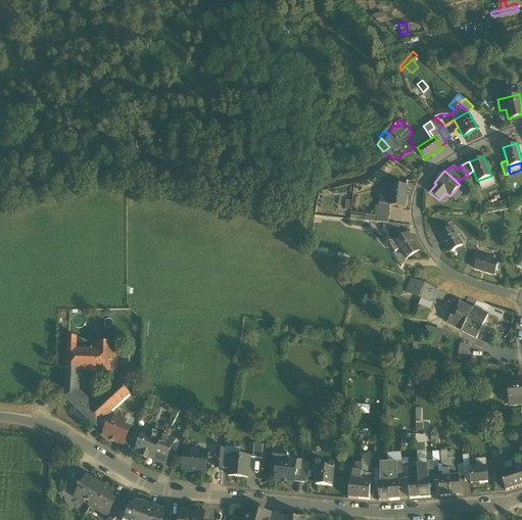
[(491,176),(477,181),(481,190),(494,185),(491,176)]
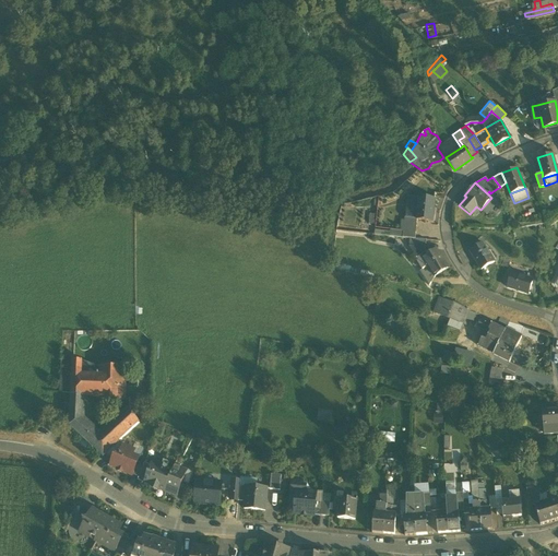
[(415,219),(417,197),(407,196),(405,217),(415,219)]
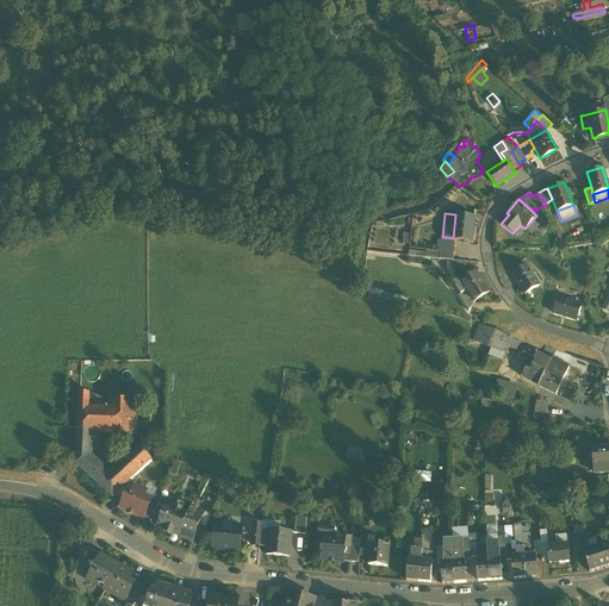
[(454,238),(471,241),(473,217),(455,214),(453,238),(454,238)]
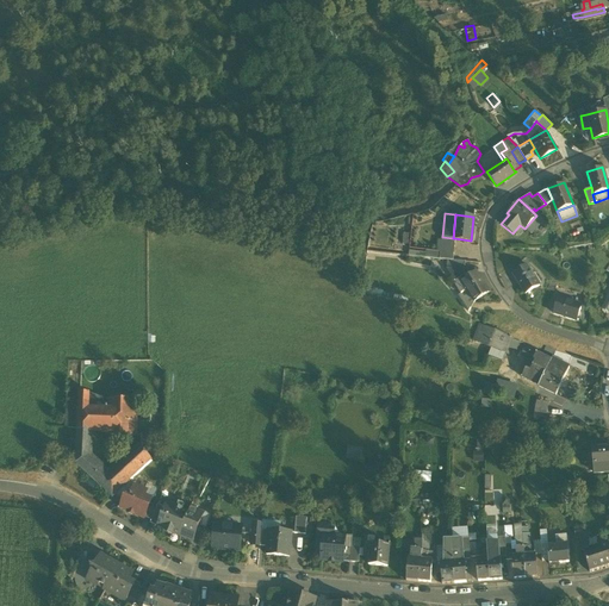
[(539,223),(534,218),(524,229),(530,233),(539,223)]
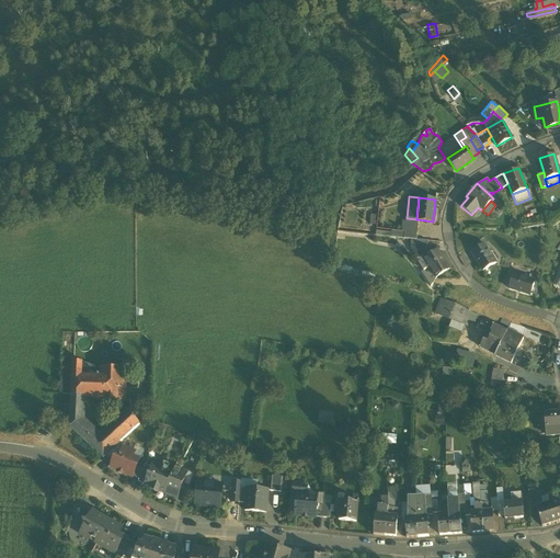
[(403,238),(411,239),(416,239),(418,219),(416,219),(407,218),(406,218),(404,232),(407,232),(403,238)]
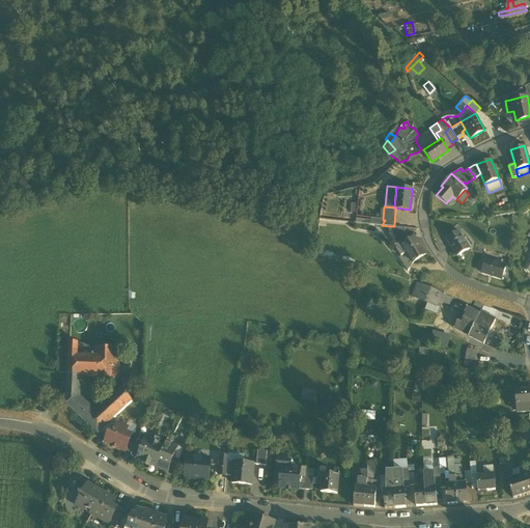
[(405,227),(394,226),(389,226),(388,233),(403,234),(405,227)]
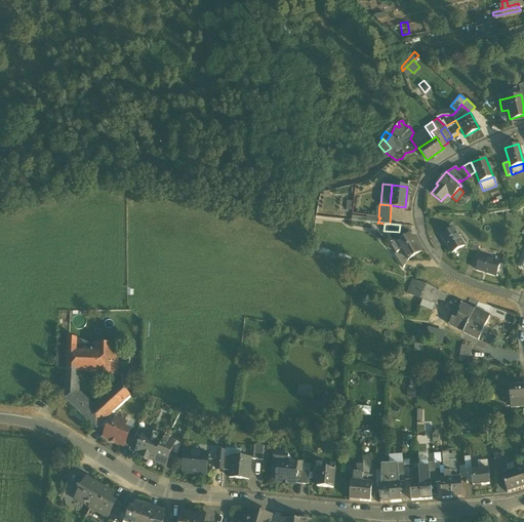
[(440,235),(450,252),(464,245),(452,228),(440,235)]
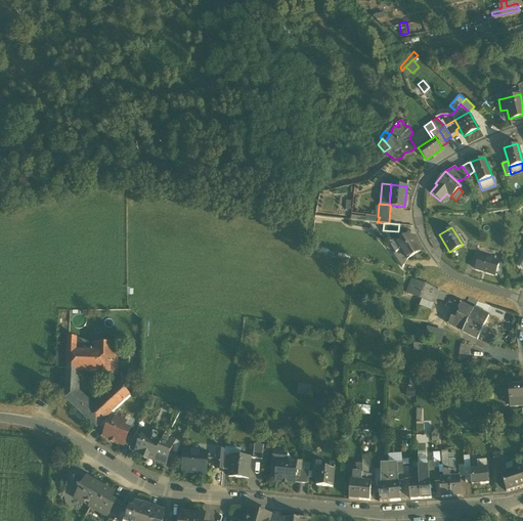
[(383,230),(389,243),(395,239),(398,231),(383,230)]
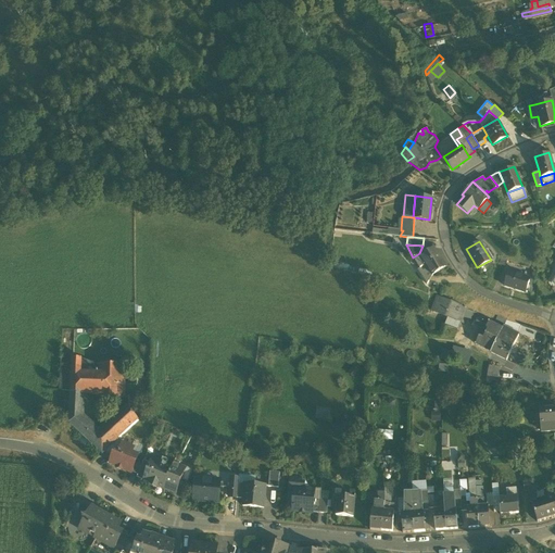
[(425,264),(432,274),(444,265),(433,248),(420,255),(419,253),(413,258),(419,267),(425,264)]
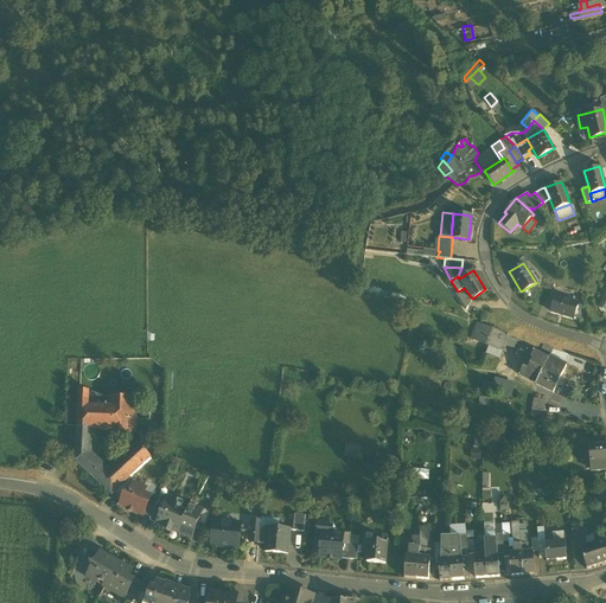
[(549,310),(573,318),(578,301),(555,294),(549,310)]
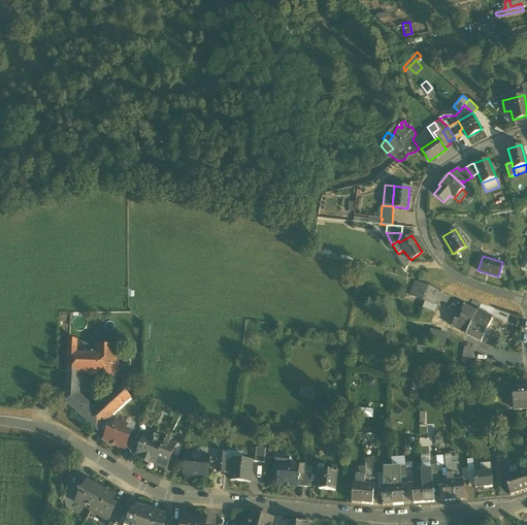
[(425,299),(436,303),(438,297),(441,290),(415,280),(410,294),(425,299)]
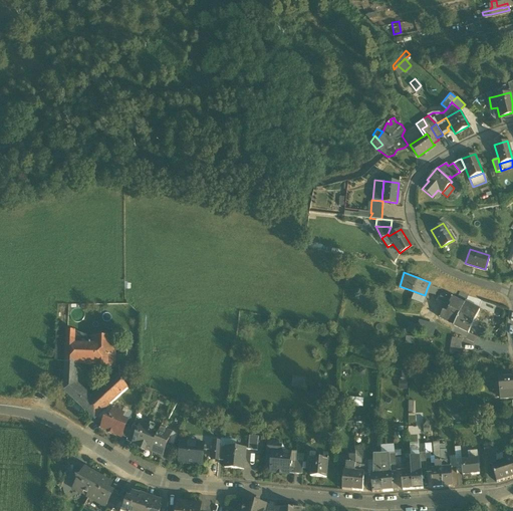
[(430,282),(427,289),(435,292),(437,285),(430,282)]
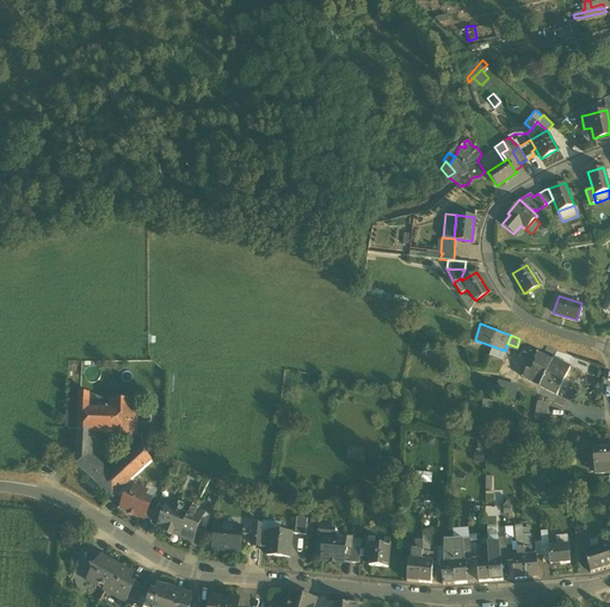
[(521,373),(538,383),(546,369),(552,357),(536,350),(535,351),(524,345),(522,351),(519,350),(518,352),(533,359),(529,367),(524,365),(521,373)]
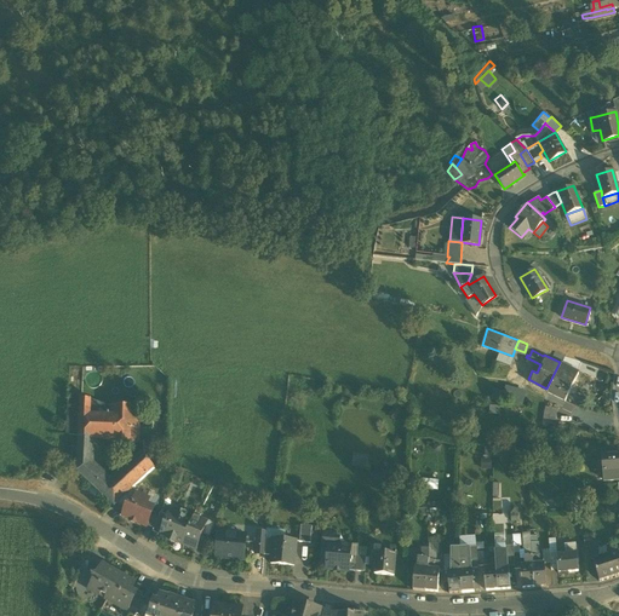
[(497,358),(510,364),(513,356),(499,351),(497,358)]
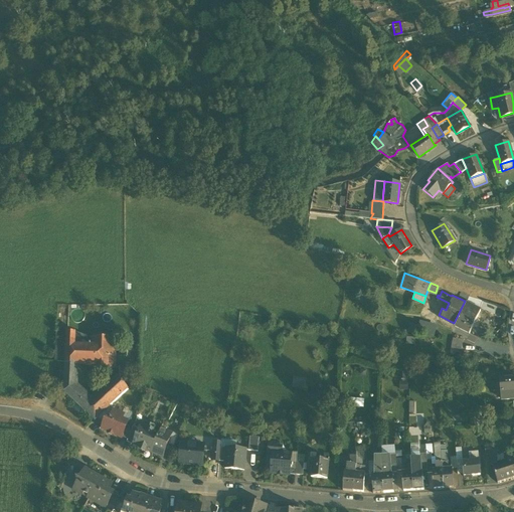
[(481,306),(493,311),(496,304),(483,299),(482,303),(479,302),(478,304),(481,305),(481,306)]
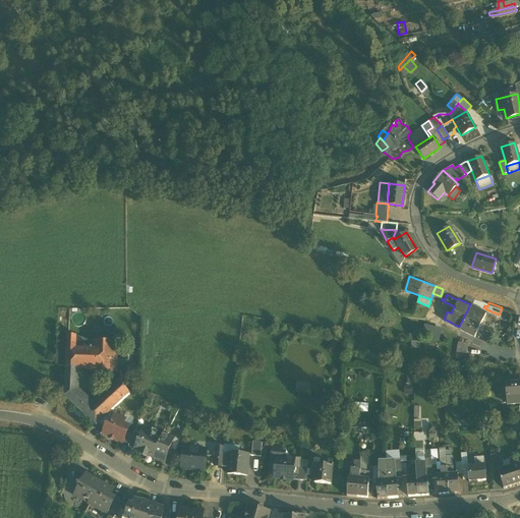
[(470,304),(465,314),(480,322),(485,310),(470,303),(470,304)]
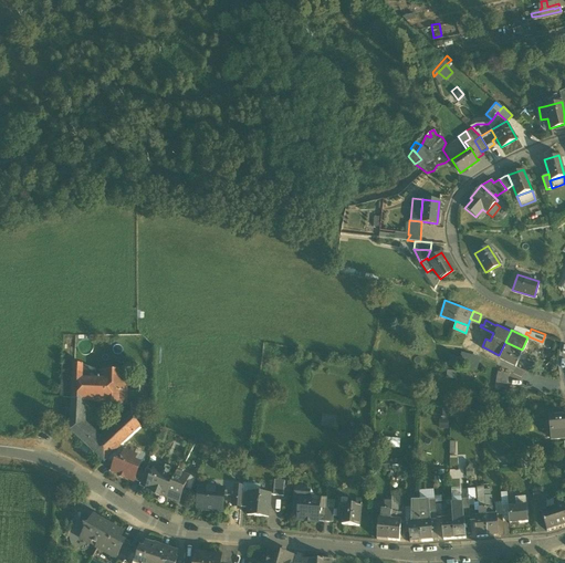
[(514,363),(522,350),(505,342),(499,355),(514,363)]
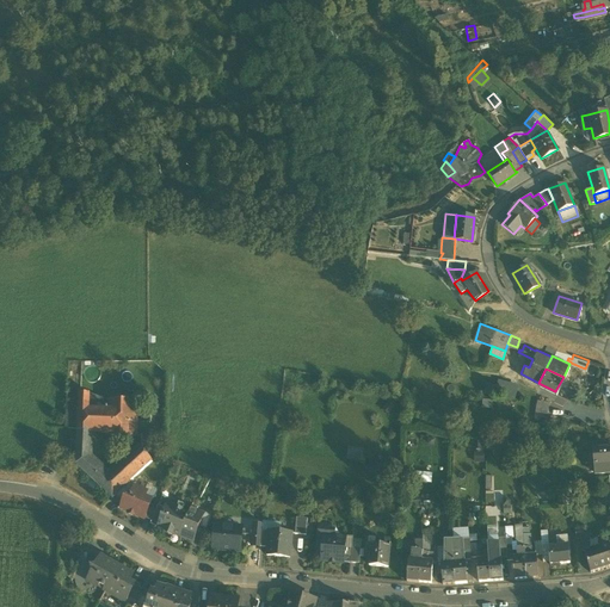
[(518,383),(497,377),(495,383),(493,389),(515,395),(518,383)]
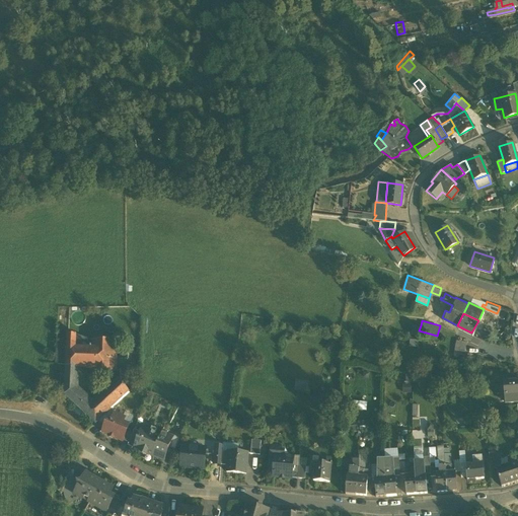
[(418,335),(419,330),(421,325),(412,322),(410,333),(418,335)]
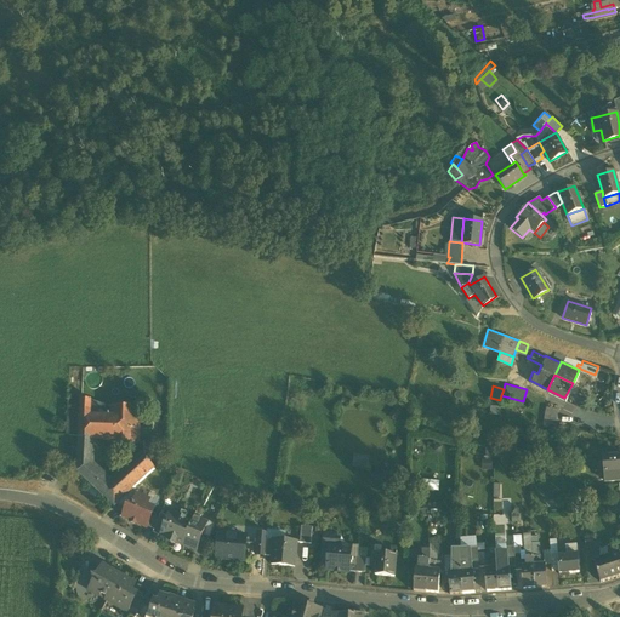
[(79,404),(79,411),(90,412),(90,396),(80,396),(79,404)]
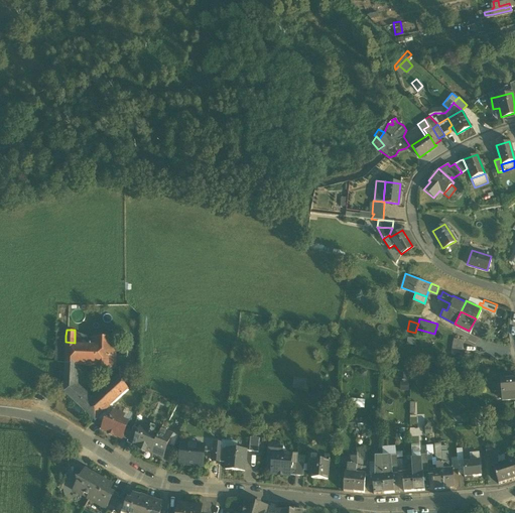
[(89,335),(75,330),(75,343),(89,343),(89,335)]
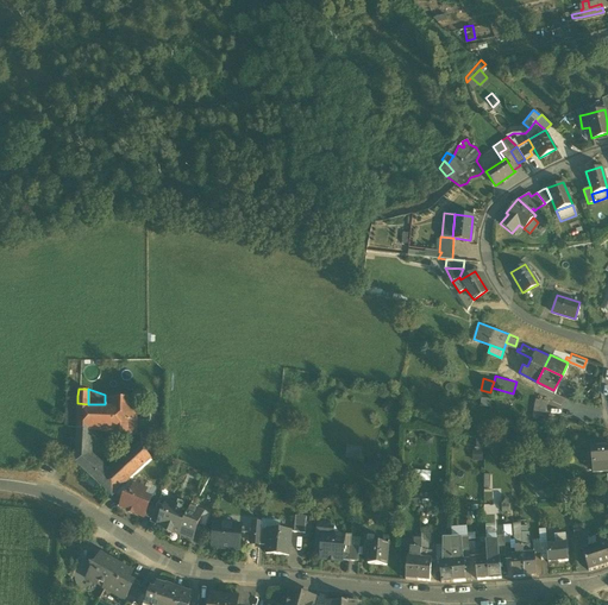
[(77,403),(77,396),(66,395),(63,423),(76,424),(77,403)]
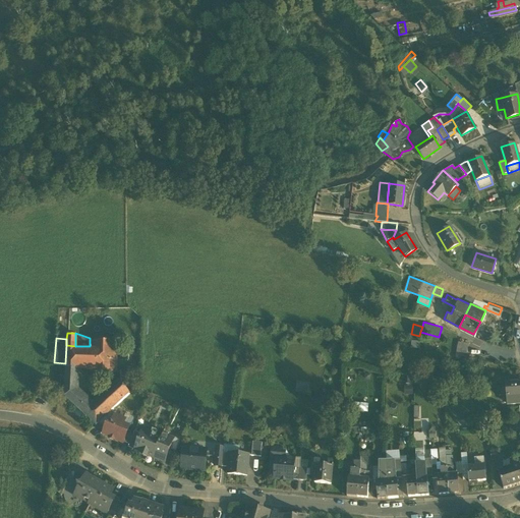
[(97,369),(116,370),(116,368),(116,338),(90,338),(90,346),(97,347),(97,367),(97,369)]
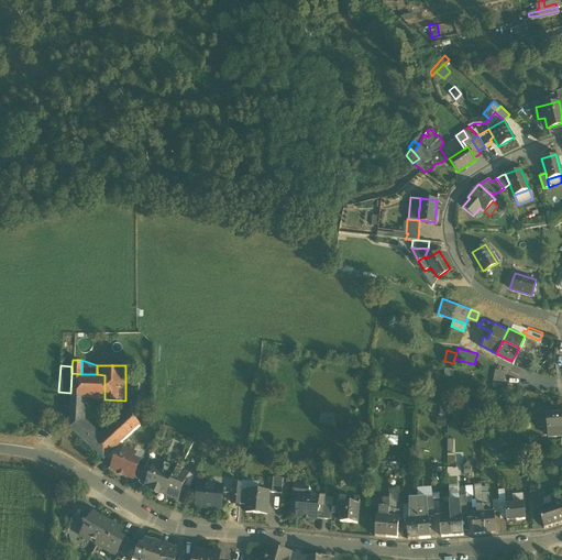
[(453,366),(443,365),(442,373),(452,374),(453,366)]
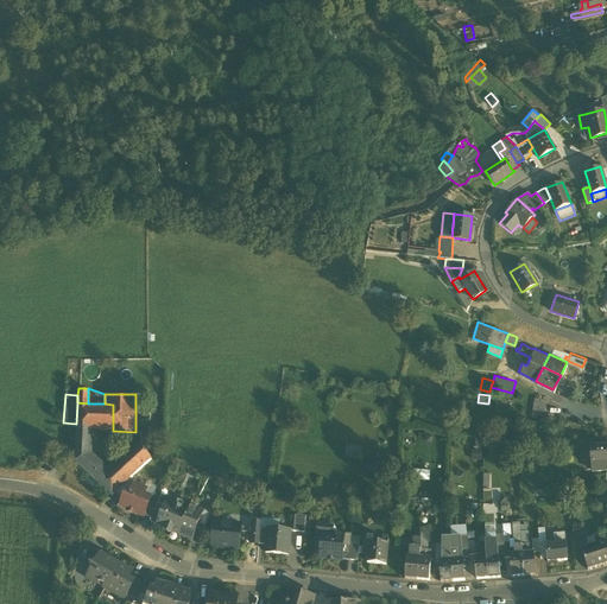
[(531,408),(543,411),(545,398),(533,395),(531,408)]
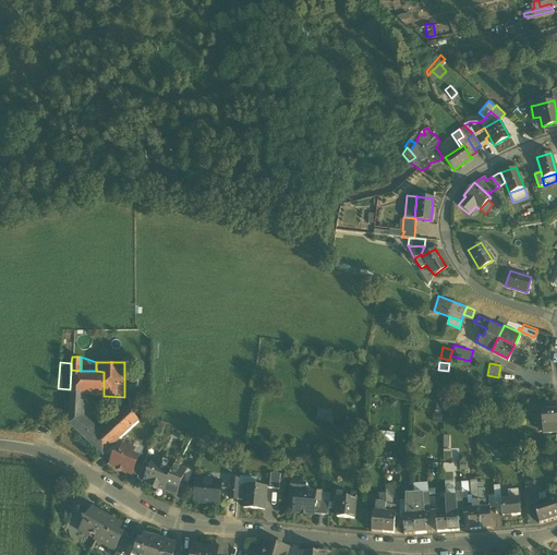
[(359,369),(353,364),(348,371),(354,375),(359,369)]
